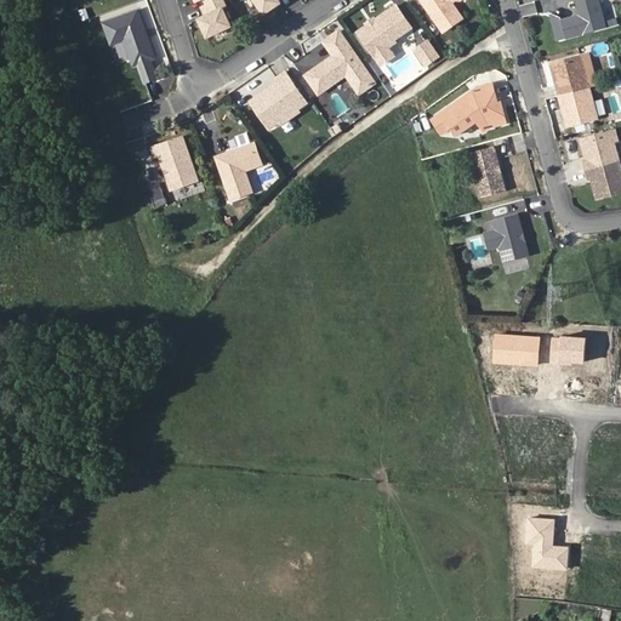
[(206,0),(209,4),(204,6),(208,15),(200,18),(209,35),(233,24),(224,7),(227,6),(224,0),(206,0)]
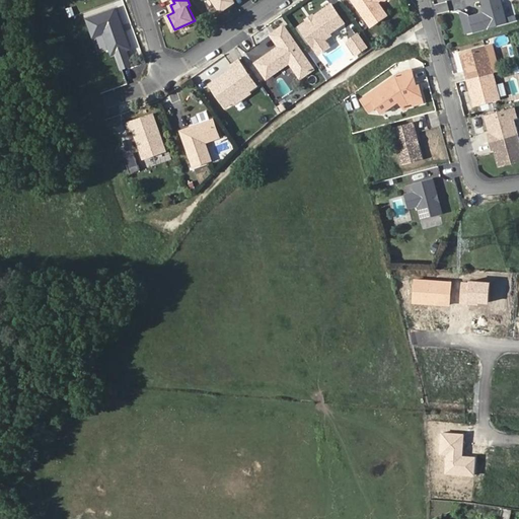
[(214,0),(222,10),(235,1),(234,0),(214,0)]
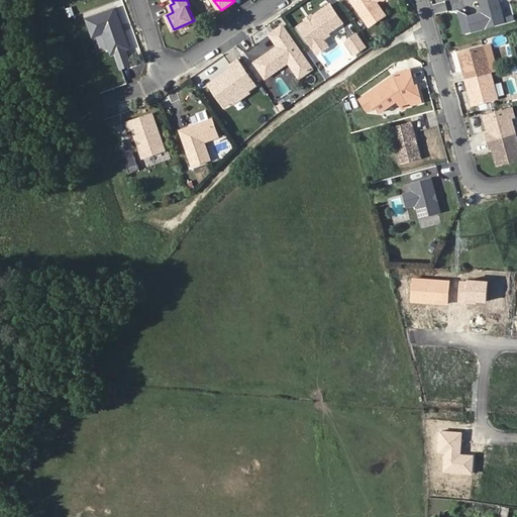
[(351,0),(370,26),(385,15),(376,2),(378,0),(351,0)]
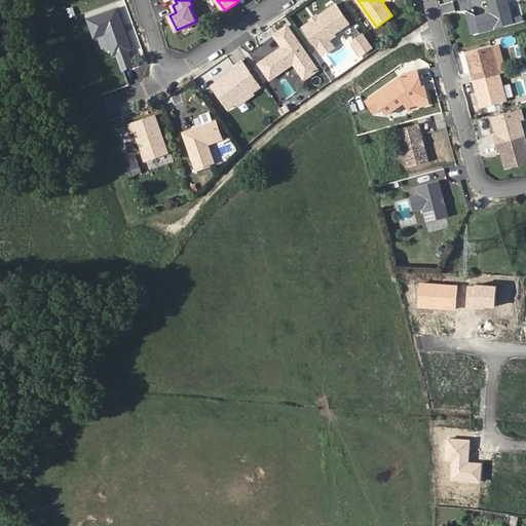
[(505,0),(485,0),(487,7),(491,6),(492,11),(489,12),(475,16),(479,32),(513,23),(505,0)]
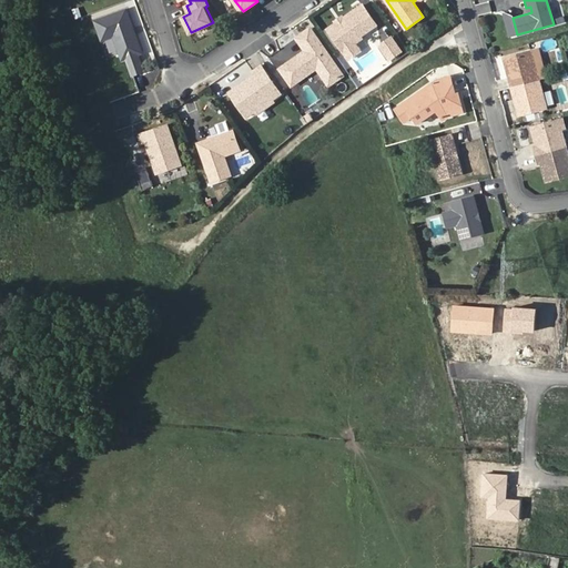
[(363,6),(343,19),(344,21),(342,23),(337,22),(328,29),(344,51),(355,43),(362,39),(361,37),(376,26),(363,6)]
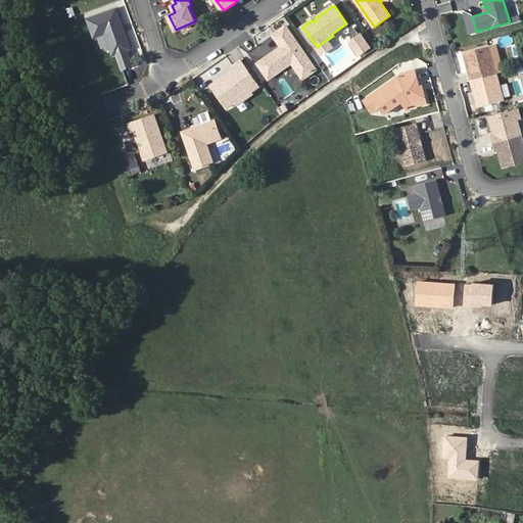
[(117,53),(124,68),(133,65),(128,49),(129,49),(131,46),(126,31),(123,30),(122,27),(124,26),(117,8),(89,18),(94,34),(98,35),(106,32),(113,54),(117,53)]
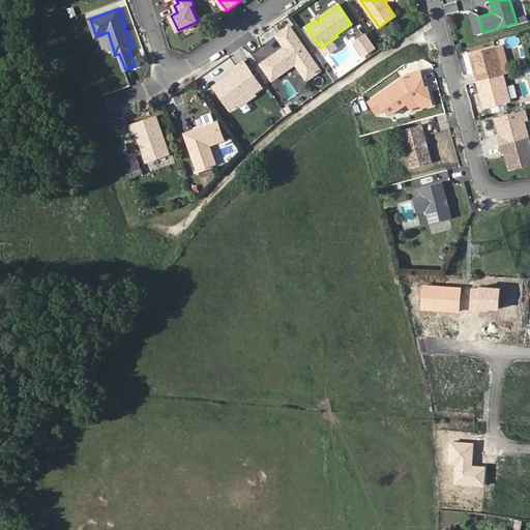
[(277,35),(286,48),(298,38),(290,26),(277,35)]
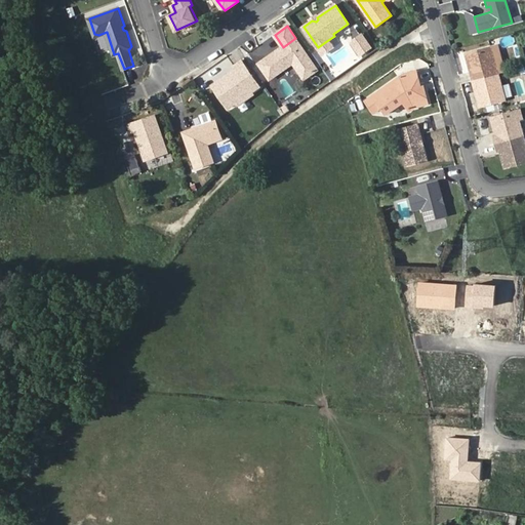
[(362,35),(352,42),(360,54),(371,47),(362,35)]
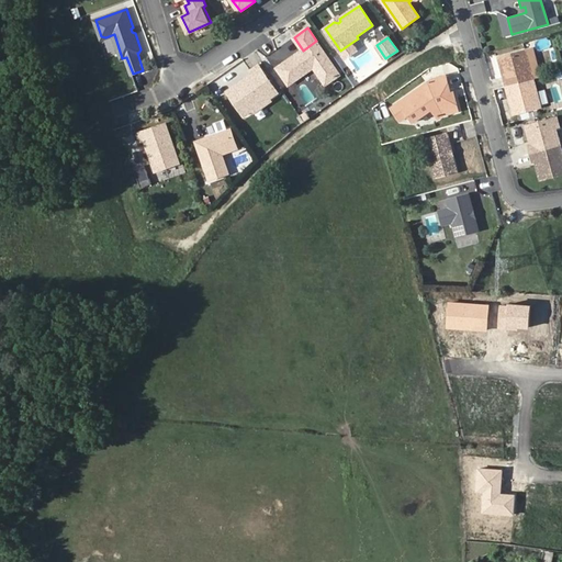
[(303,51),(278,68),(289,85),(314,67),(326,85),(339,75),(316,41),(303,51)]
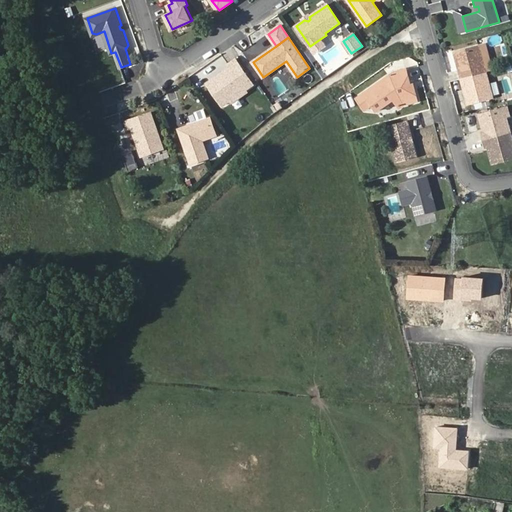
[(320,39),(310,46),(314,53),(325,46),(320,39)]
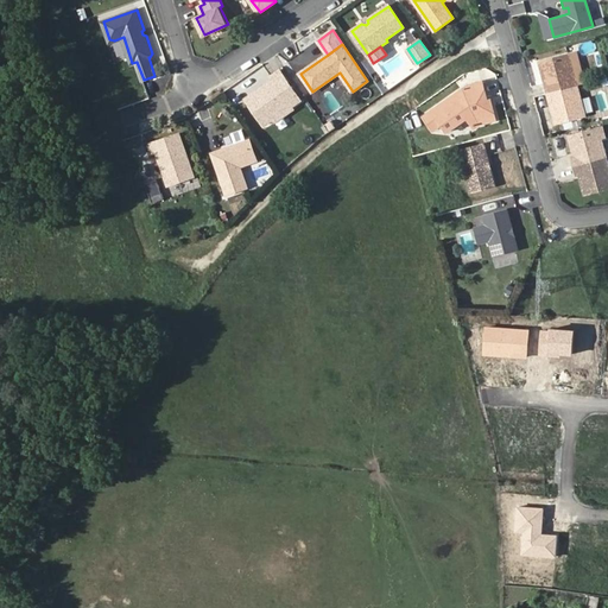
[(568,55),(539,63),(540,68),(543,67),(543,70),(542,71),(553,115),(556,114),(556,118),(555,119),(556,122),(584,115),(568,55)]
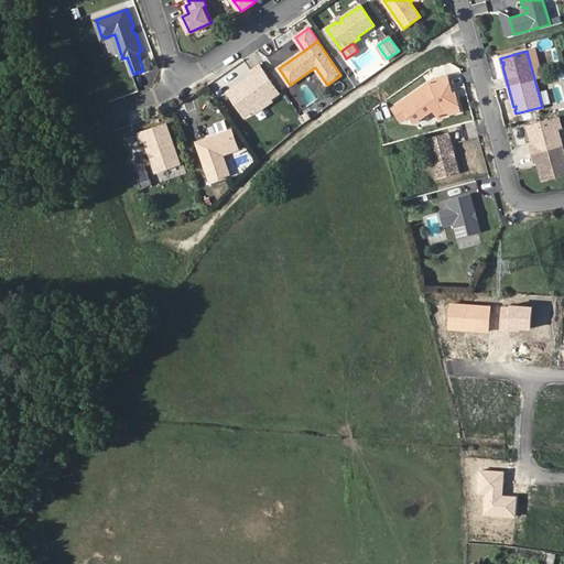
[(239,90),(237,86),(228,93),(246,116),(253,110),(251,106),(268,95),(271,98),(279,93),(260,65),(251,72),(253,74),(256,78),(239,90)]
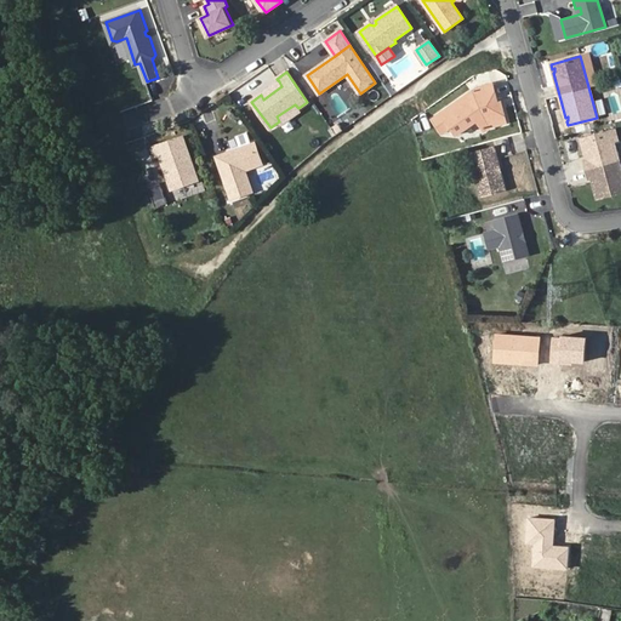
[(279,81),(261,95),(263,100),(281,86),(279,81)]
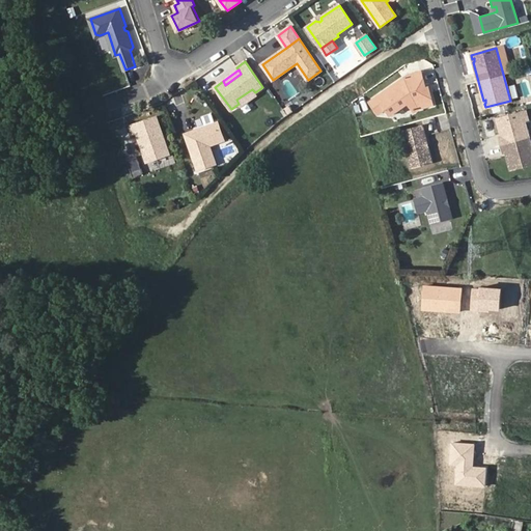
[(424,88),(427,87),(423,71),(410,74),(371,102),(380,114),(387,109),(391,115),(410,103),(415,111),(420,108),(435,105),(431,92),(425,93),(424,88)]
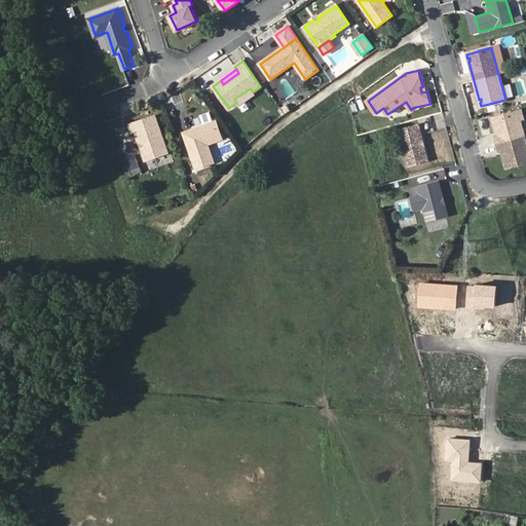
[(250,88),(234,99),(236,103),(238,106),(254,95),(253,91),(250,88)]
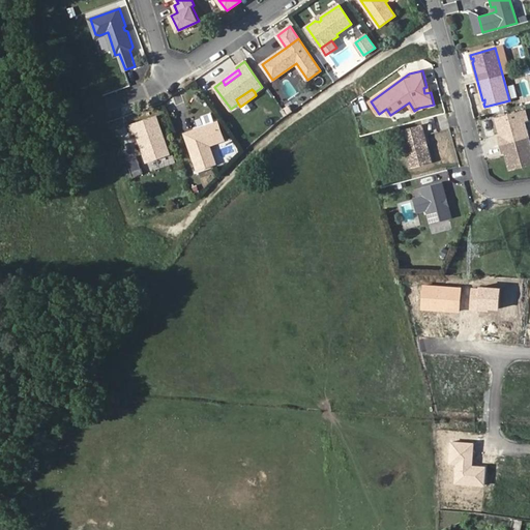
[(525,110),(495,118),(500,136),(498,137),(502,152),(504,152),(509,170),(529,164),(529,144),(524,121),(527,120),(525,110)]
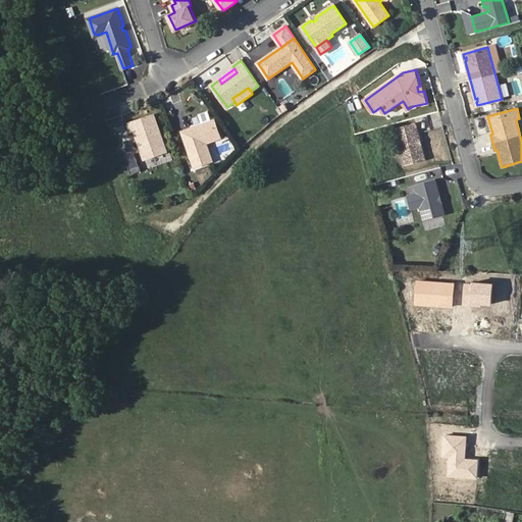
[(202,124),(199,125),(197,128),(191,131),(191,128),(183,132),(195,167),(213,161),(206,142),(221,137),(215,119),(212,121),(208,111),(198,115),(202,124)]
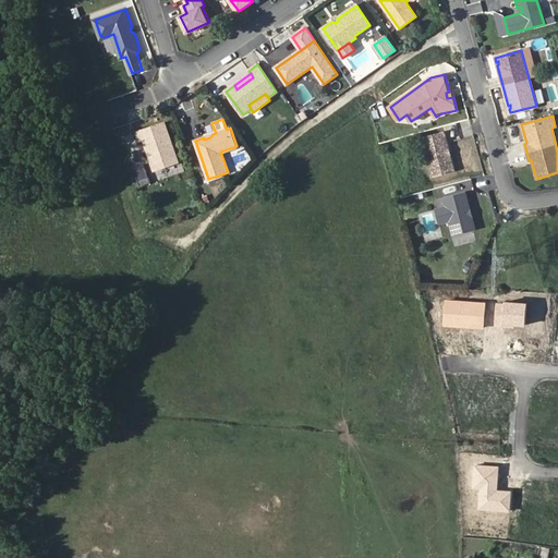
[(144,140),(156,170),(180,161),(166,122),(137,132),(141,141),(144,140)]
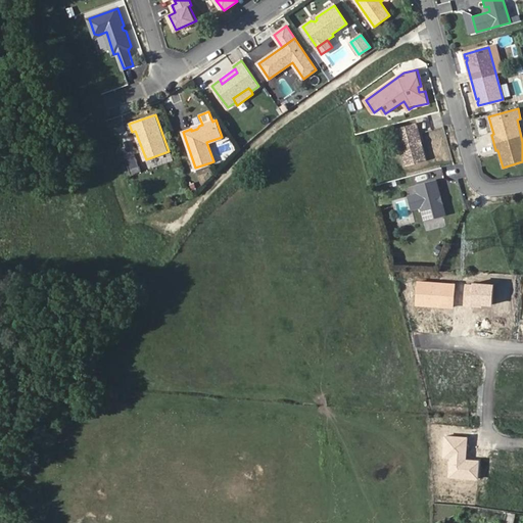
[(417,123),(395,129),(406,165),(426,159),(417,123)]
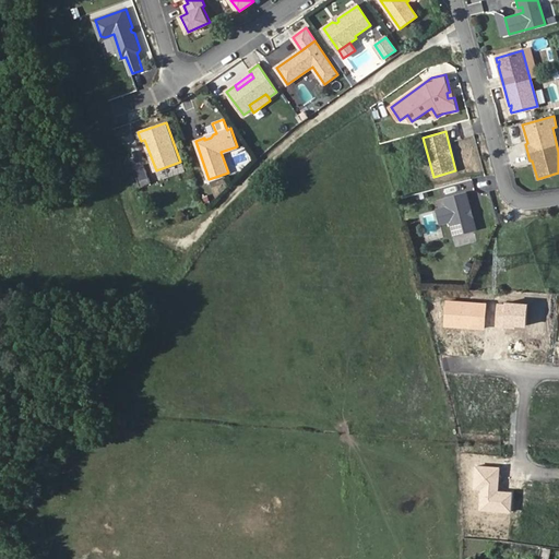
[(145,167),(141,154),(130,157),(135,170),(145,167)]
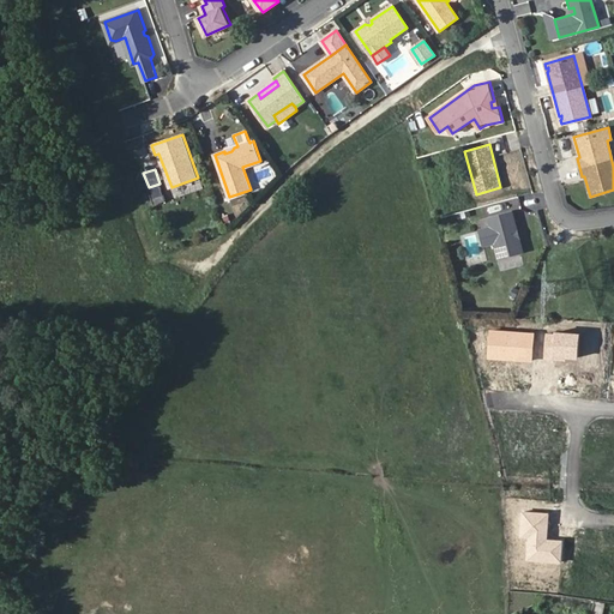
[(518,230),(512,210),(488,217),(500,259),(524,252),(519,238),(517,236),(516,233),(518,230)]
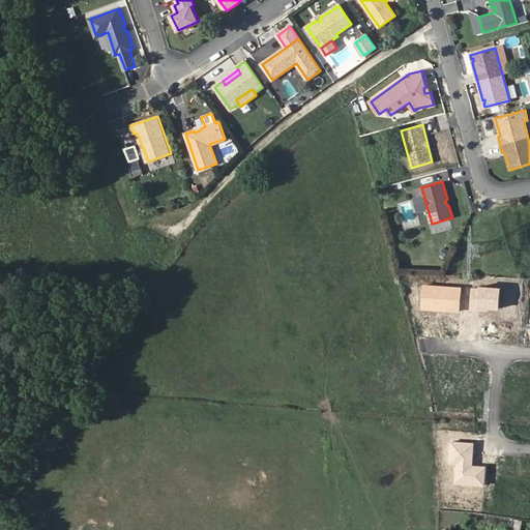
[(461,288),(422,285),(420,311),(460,313),(461,288)]
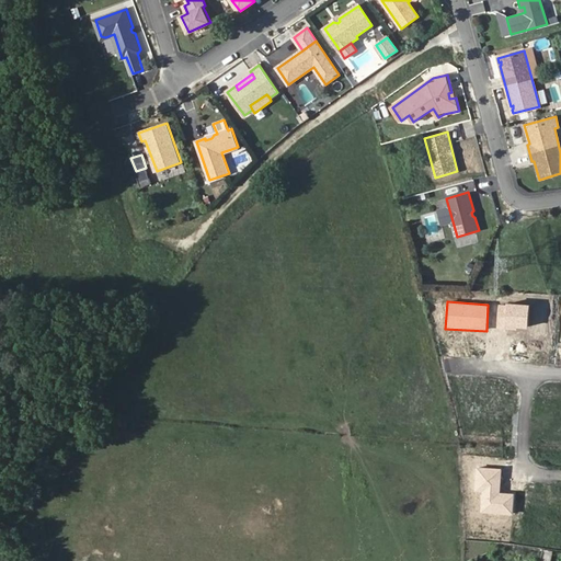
[(528,306),(499,305),(497,327),(527,329),(528,306)]
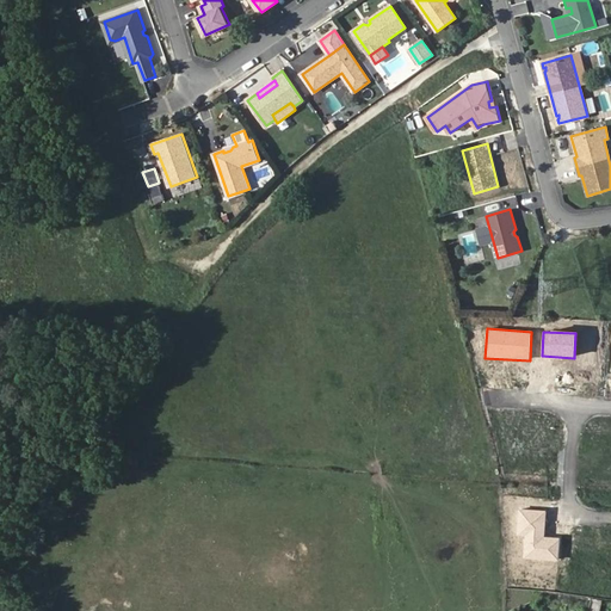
[(545,511),(518,510),(517,536),(524,536),(523,559),(557,561),(560,538),(543,537),(545,511)]
